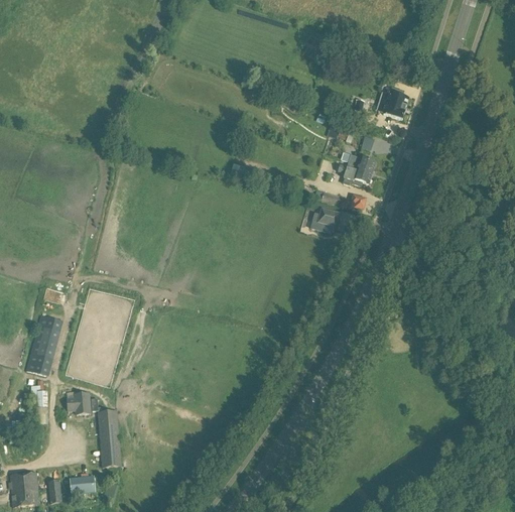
[(292,88),(283,84),(280,90),(289,93),(292,88)]
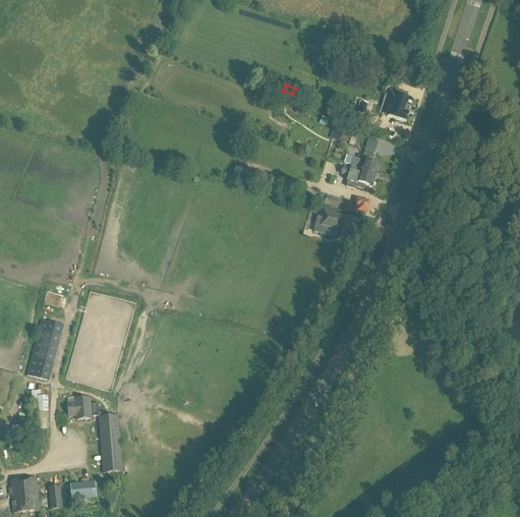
[(407,91),(395,87),(394,92),(393,92),(393,94),(386,92),(381,110),(387,112),(387,113),(405,119),(407,112),(408,112),(410,106),(409,106),(412,98),(406,96),(407,91)]
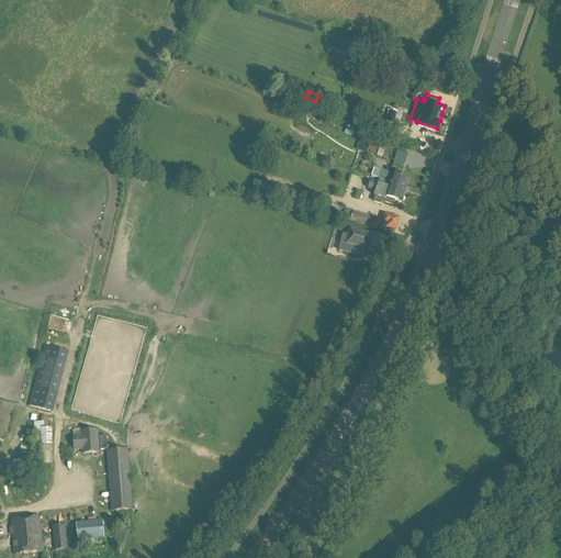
[(396,107),(389,105),(385,118),(394,120),(396,107)]
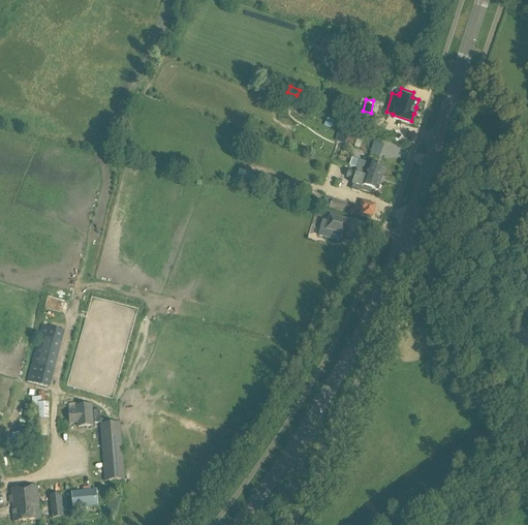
[(347,132),(345,137),(353,141),(355,134),(347,131),(347,132)]
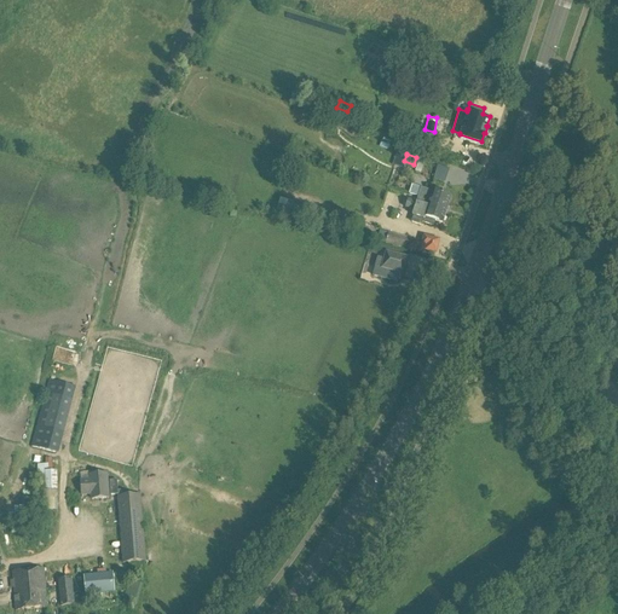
[(415,198),(445,208),(450,193),(432,187),(420,184),(415,198)]
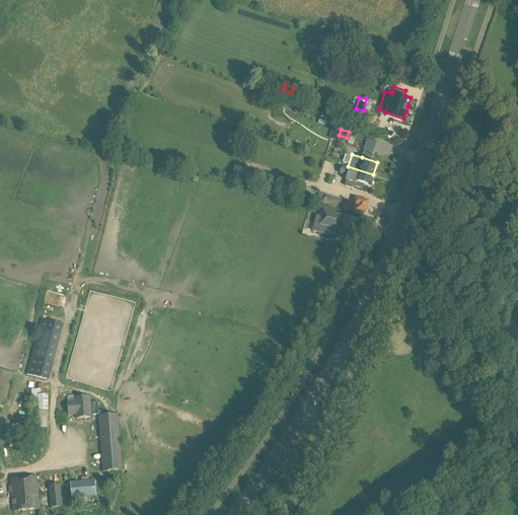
[(373,174),(348,166),(342,164),(339,170),(346,172),(345,177),(346,177),(344,182),(352,185),(353,182),(362,186),(364,181),(370,184),(373,174)]
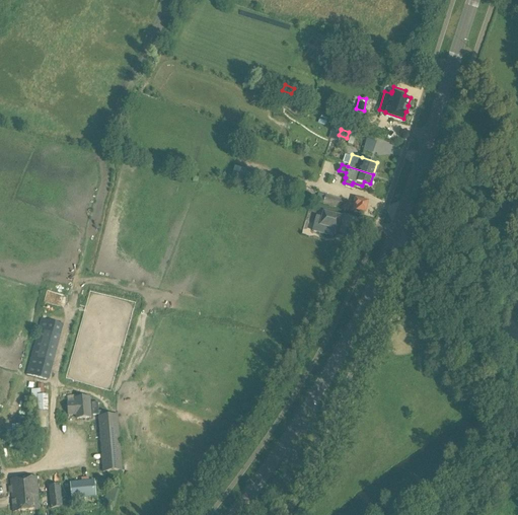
[(259,181),(260,181),(262,172),(262,171),(244,165),(241,176),(259,181)]
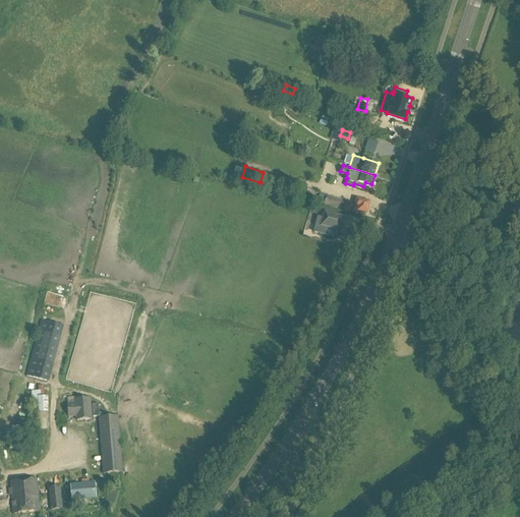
[(326,191),(326,192),(324,199),(330,200),(330,203),(335,205),(335,203),(344,205),(345,197),(326,191)]
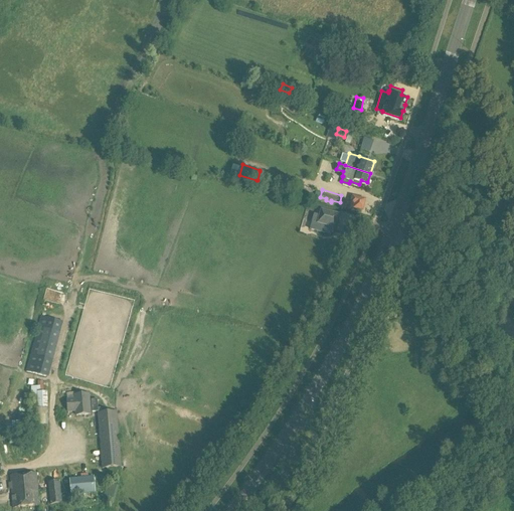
[(362,207),(365,196),(351,193),(348,204),(362,207)]
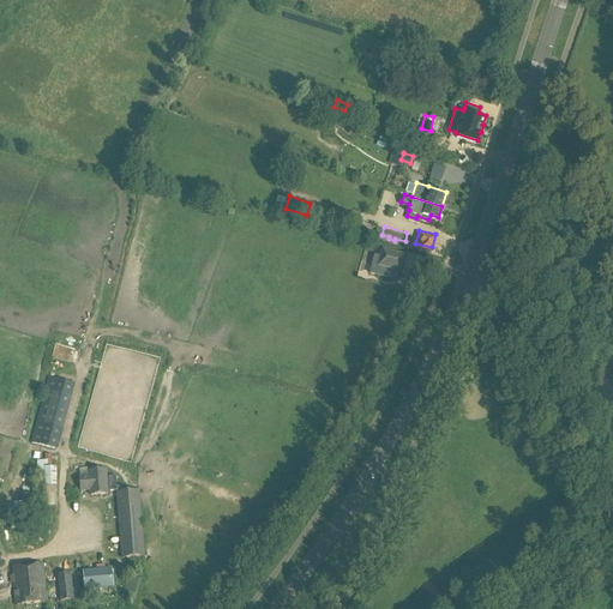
[(374,252),(370,269),(394,276),(396,266),(398,267),(402,252),(383,246),(380,253),(374,252)]
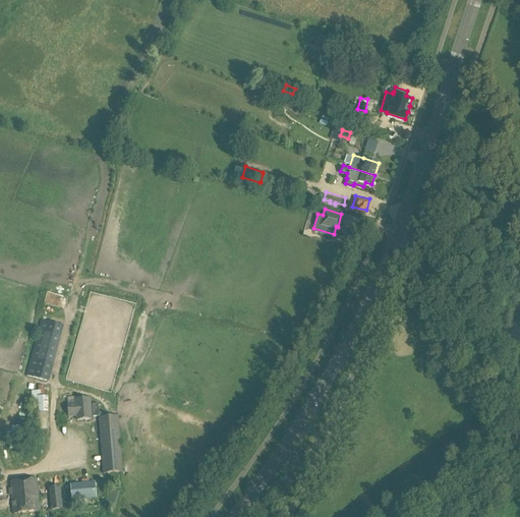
[(67,295),(69,289),(54,286),(53,292),(67,295)]
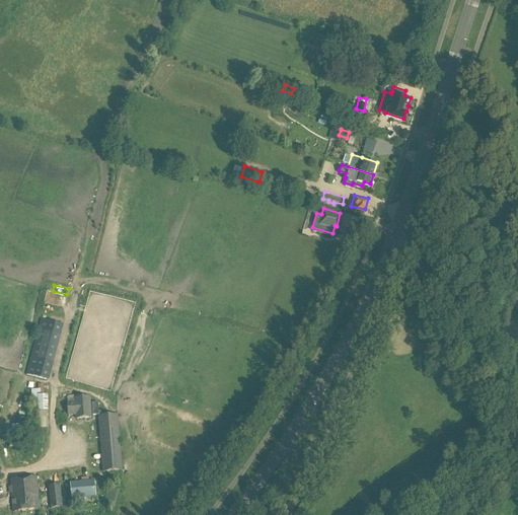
[(45,375),(51,355),(61,319),(41,314),(25,370),(45,375)]
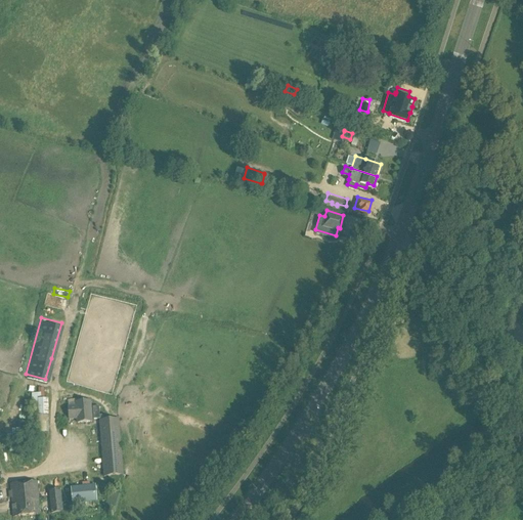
[(47,394),(44,394),(43,383),(38,383),(38,388),(31,388),(32,410),(48,410),(47,394)]
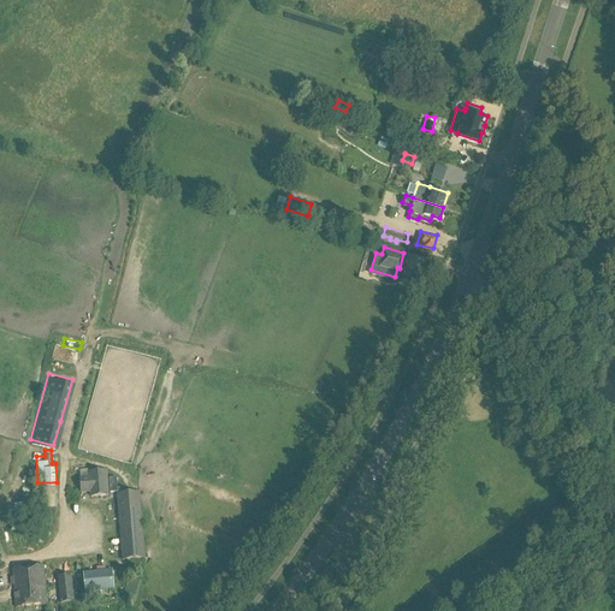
[(108,492),(107,475),(106,467),(87,468),(88,473),(78,473),(80,490),(89,488),(89,493),(108,492)]
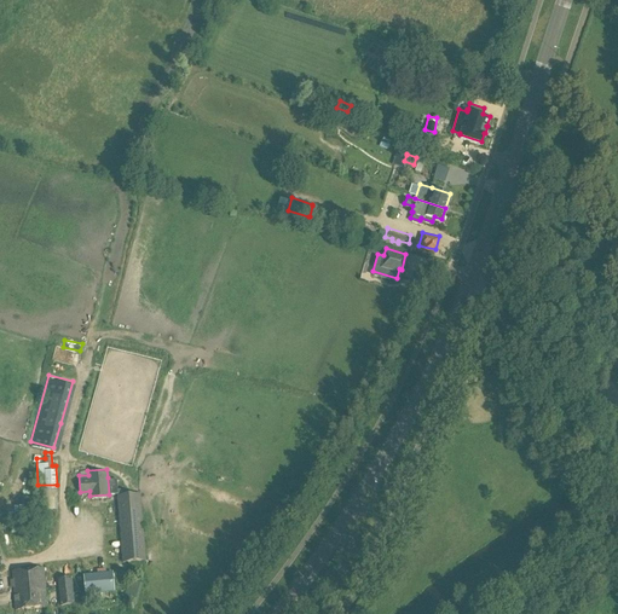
[(145,557),(139,491),(116,492),(121,559),(145,557)]
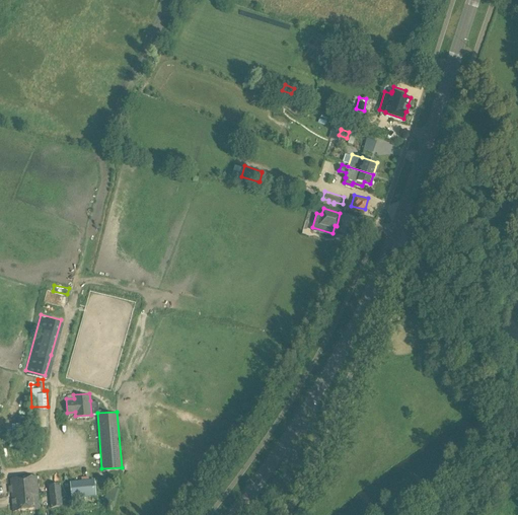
[(41,432),(42,442),(49,442),(49,431),(41,432)]
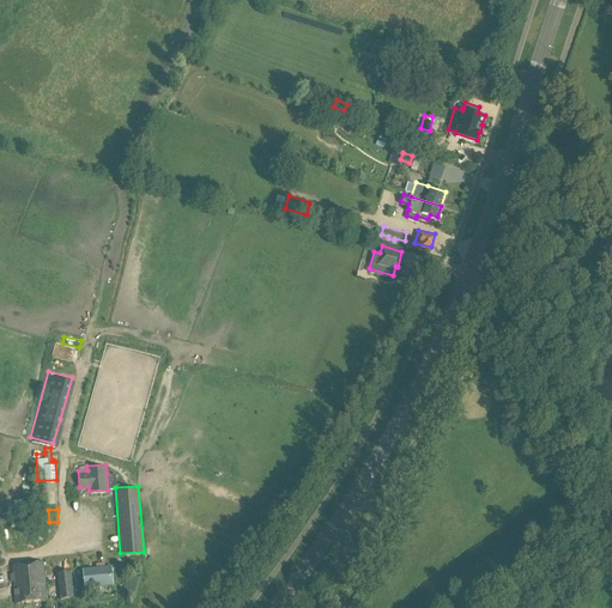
[(12,563),(14,594),(14,601),(47,597),(46,594),(43,560),(12,563)]
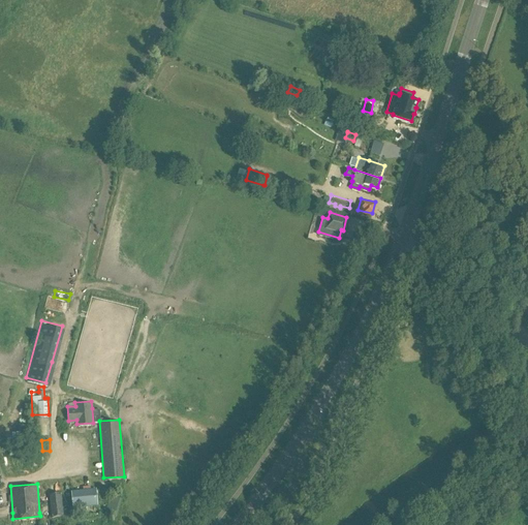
[(96,487),(70,489),(72,505),(98,503),(96,487)]
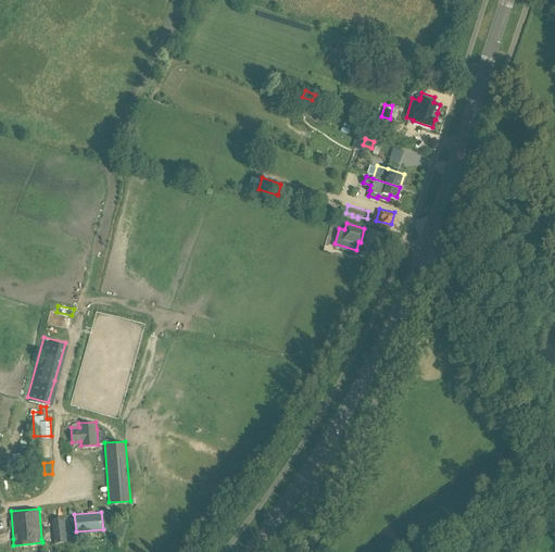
[(66,540),(64,524),(64,516),(51,517),(54,541),(66,540)]
